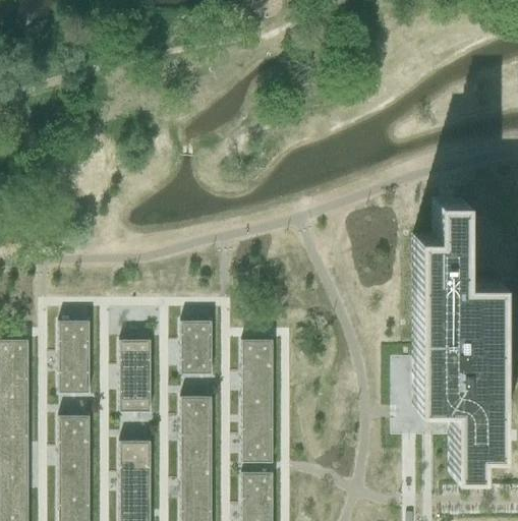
[(414,358),(414,406),(430,406),(450,406),(450,472),(478,472),(478,452),(498,452),(498,386),(498,383),(498,373),(498,281),(462,281),(462,277),(462,262),(462,199),(456,199),(441,199),(434,199),(434,235),(414,235),(414,358)]
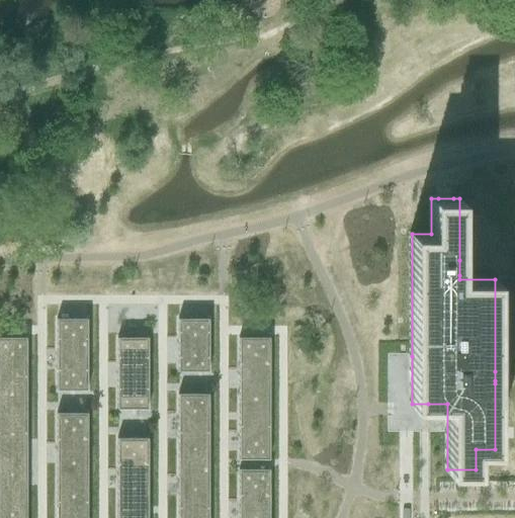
[(59,352),(59,391),(89,391),(89,319),(59,319),(59,352)]
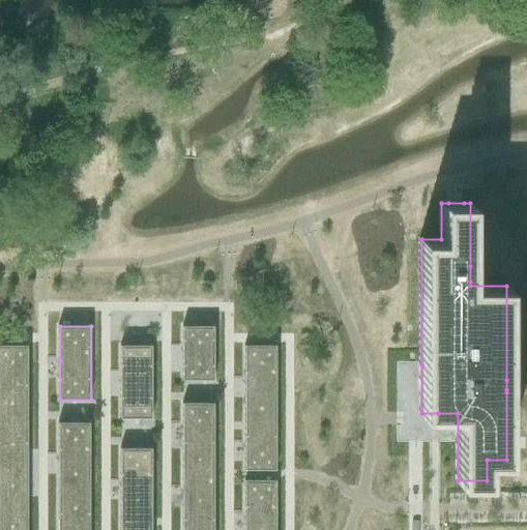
[(184,349),(184,380),(215,380),(215,326),(184,327),(184,349)]
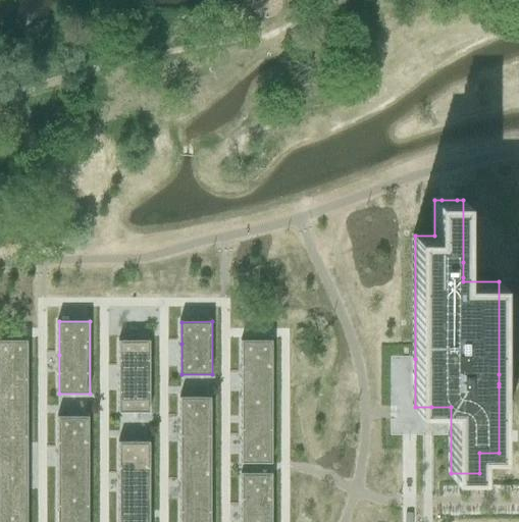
[(0,521),(28,521),(29,511),(29,485),(29,467),(29,442),(29,341),(0,341),(0,521)]
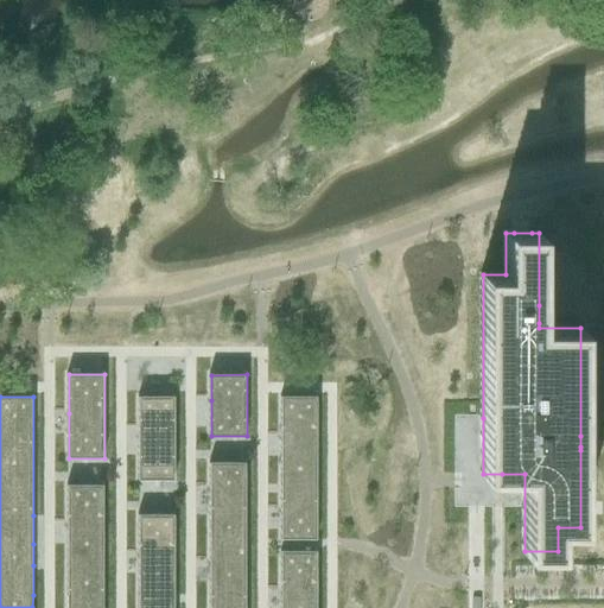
[(140,431),(140,480),(176,480),(176,397),(140,397),(140,431)]
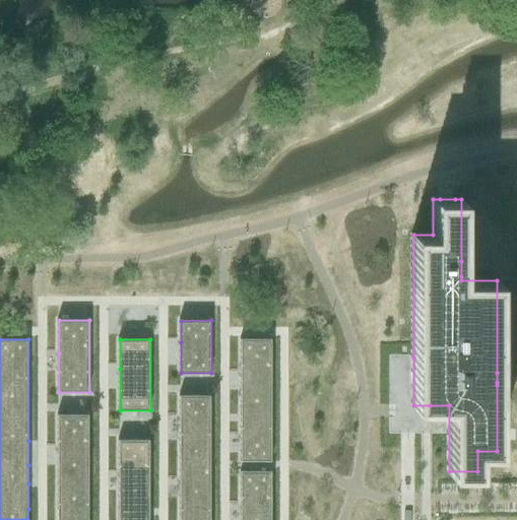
[(242,436),(242,461),(272,461),(272,339),(242,339),(242,374),(242,436)]
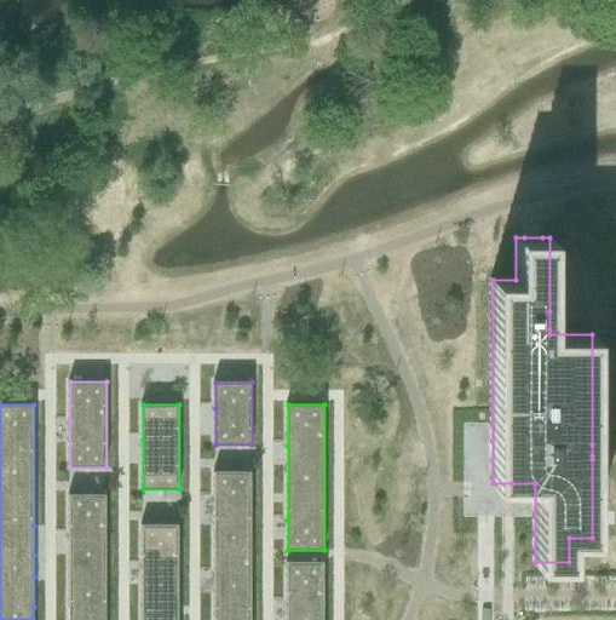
[(216,573),(216,619),(251,619),(252,472),(216,472),(216,498),(216,573)]
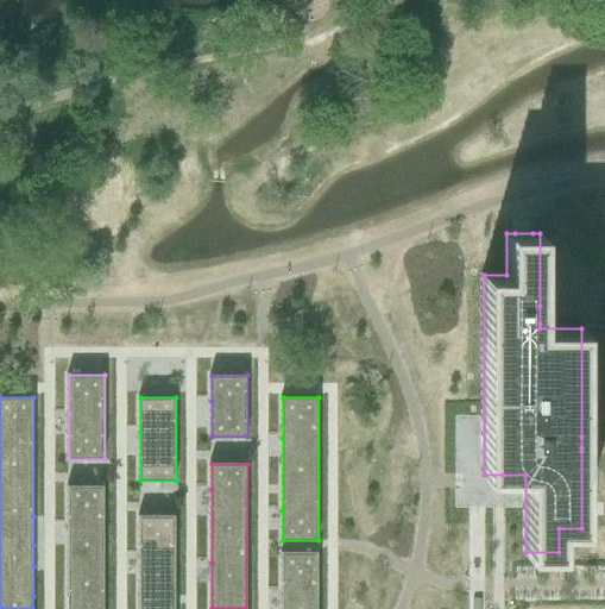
[(69,525),(69,608),(104,608),(105,485),(69,485),(69,525)]
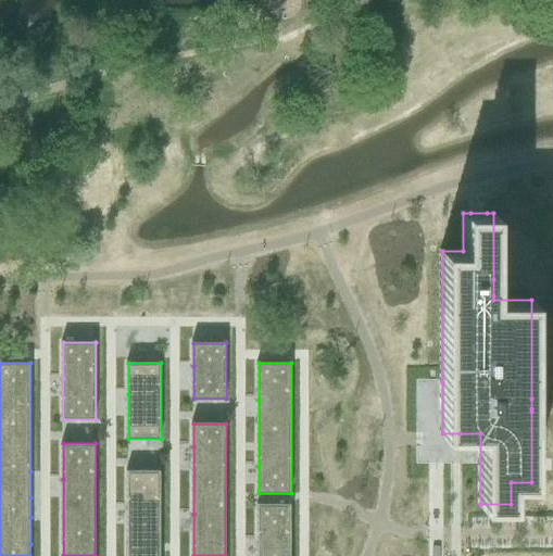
[(128,507),(128,555),(160,555),(161,470),(128,470),(128,507)]
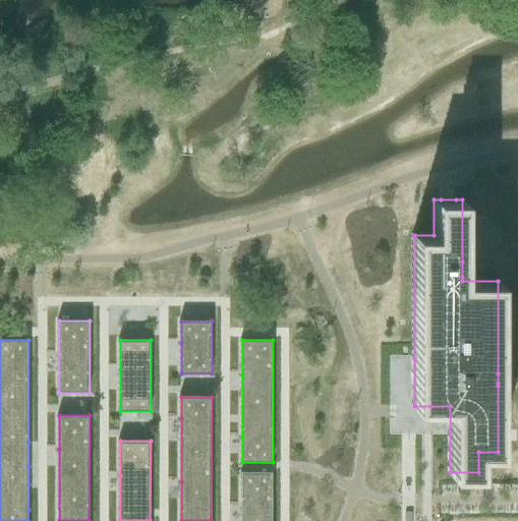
[(242,507),(242,520),(272,520),(273,472),(242,472),(242,507)]
